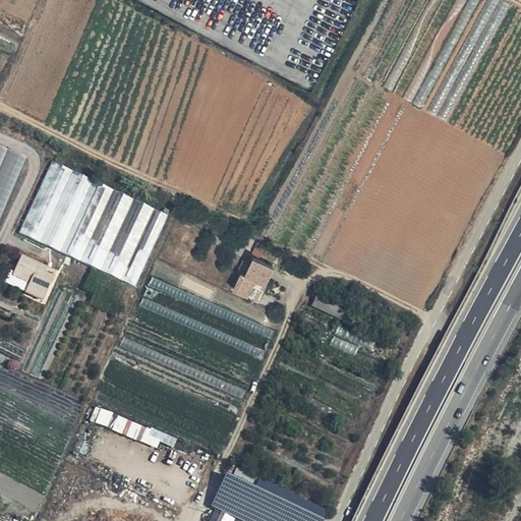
[(0,220),(25,156),(0,146),(0,220)]
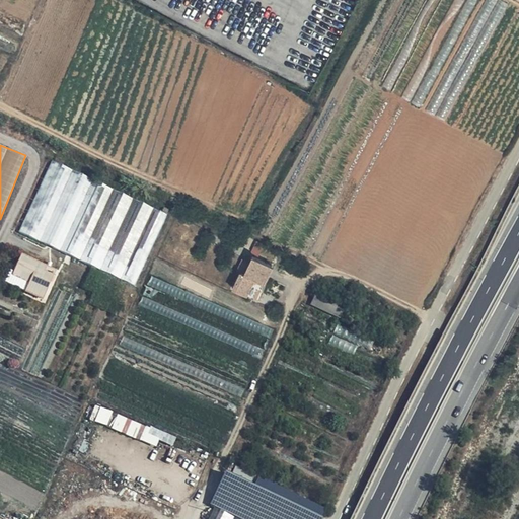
[(20,236),(139,283),(168,209),(50,162),(20,236)]
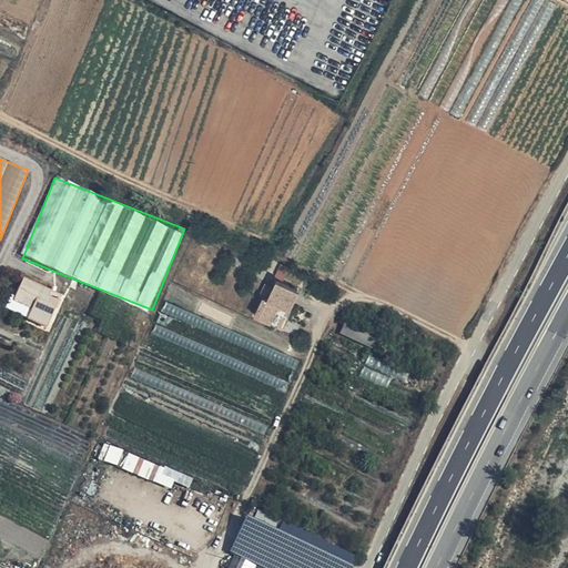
[(24,277),(22,284),(17,296),(33,305),(30,315),(46,322),(56,298),(48,294),(50,288),(24,277)]
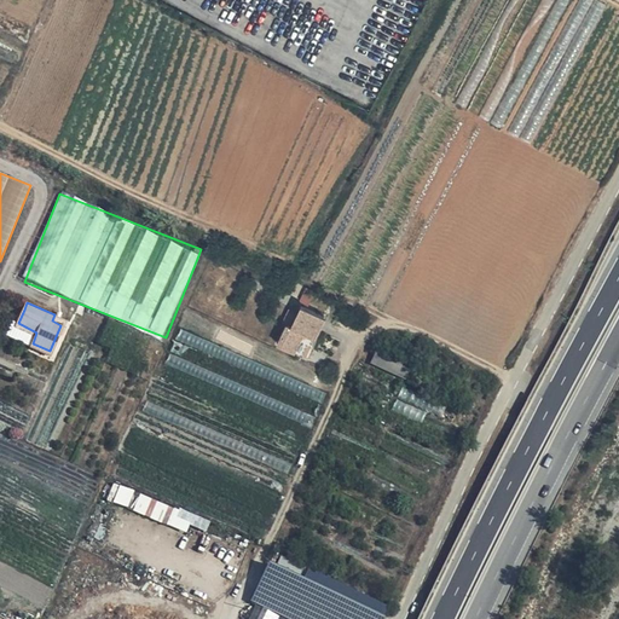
[(327,316),(304,306),(294,325),(289,323),(279,342),(304,354),(308,343),(312,345),(327,316)]
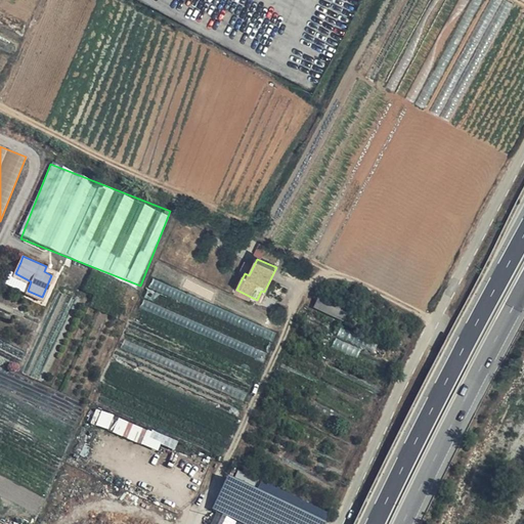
[(276,332),(155,278),(151,287),(273,340),(276,332)]
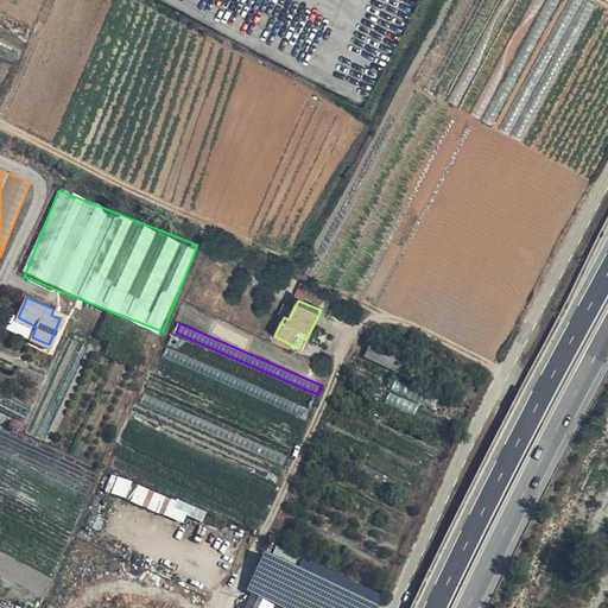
[(315,397),(173,335),(170,344),(311,406),(315,397)]
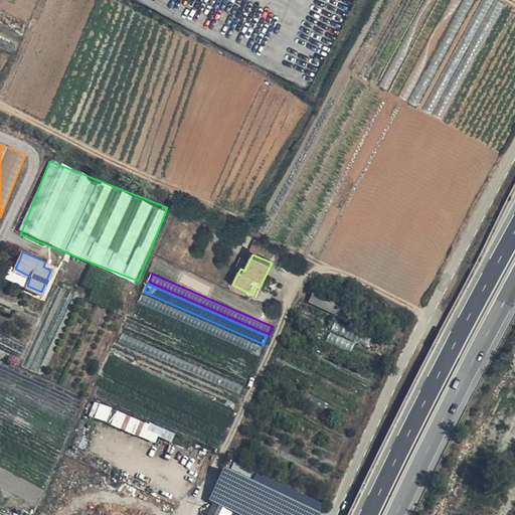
[(341,306),(313,293),(309,304),(336,317),(341,306)]
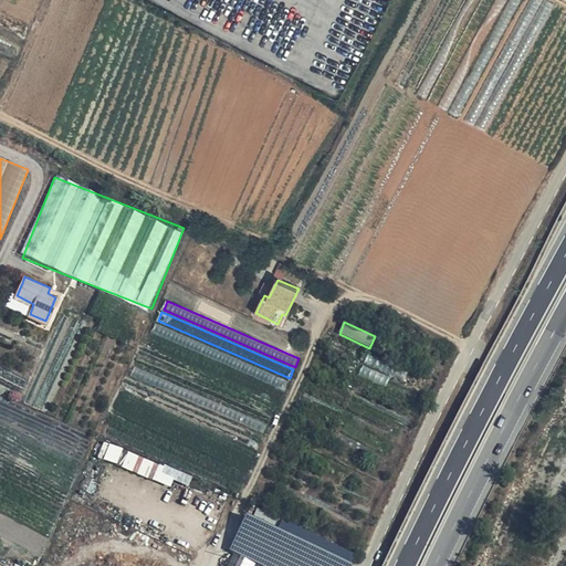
[(289,380),(157,324),(154,332),(285,389),(289,380)]
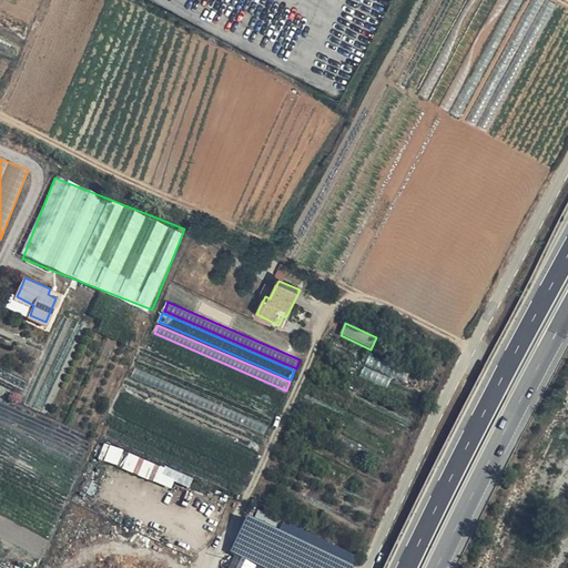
[(269,426),(138,368),(133,376),(265,434),(269,426)]
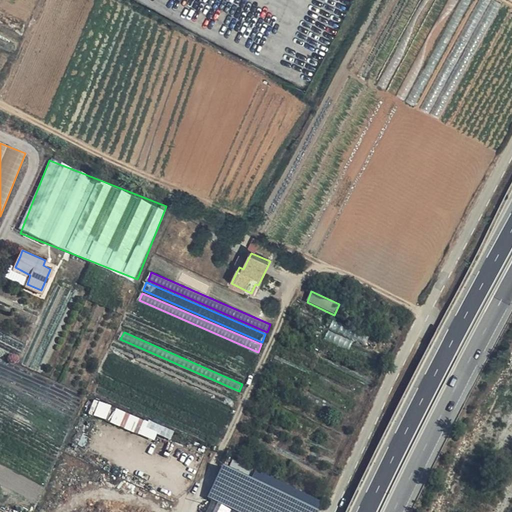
[(161,425),(93,399),(88,413),(155,439),(161,425)]
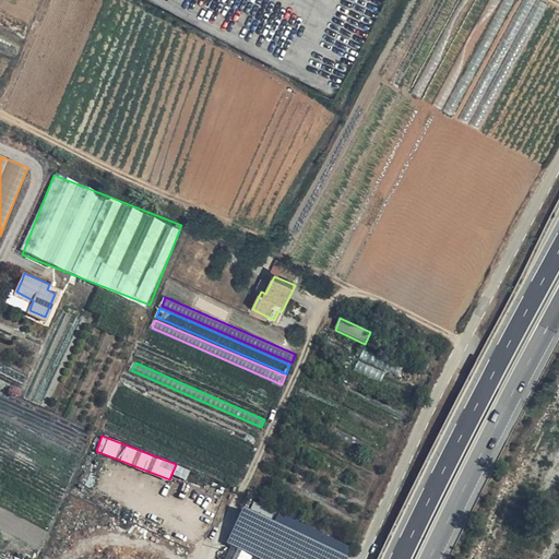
[(347,558),(245,510),(229,543),(264,558),(347,558)]
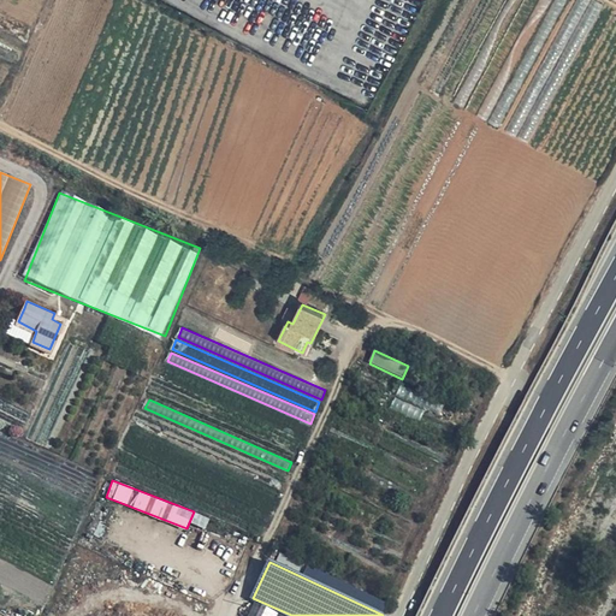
[(277,615),(254,605),(248,615),(277,615)]
